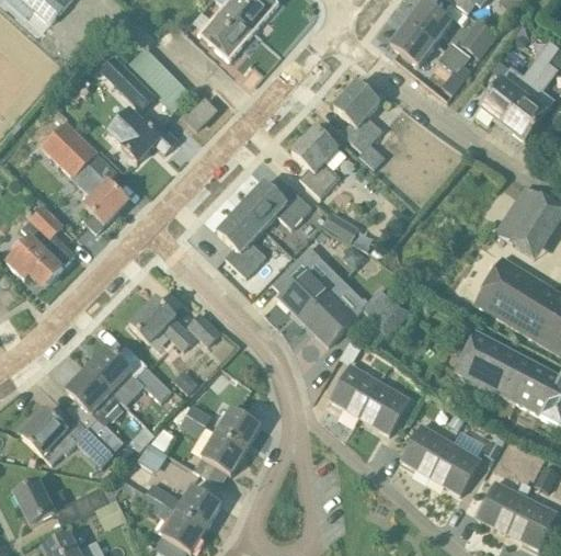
[(25,0),(50,23),(70,0),(25,0)]
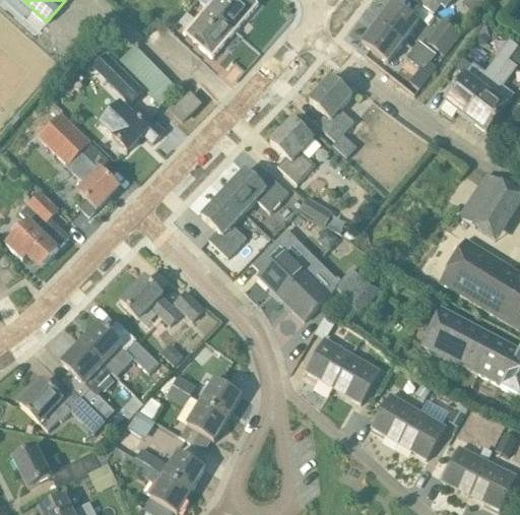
[(259,3),(255,0),(212,0),(207,6),(185,33),(213,57),(259,3)]
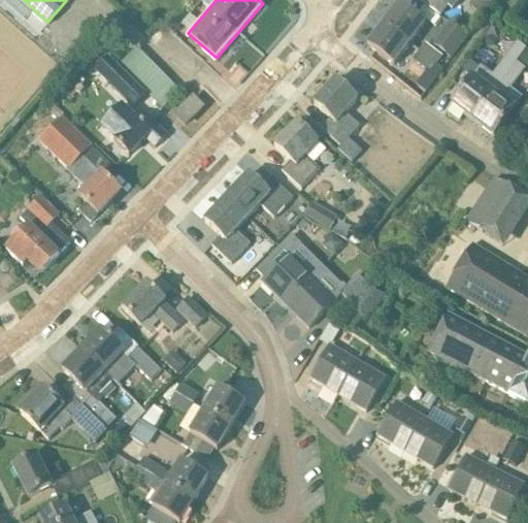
[(421,0),(428,5),(439,13),(448,3),(452,6),(456,0),(421,0)]
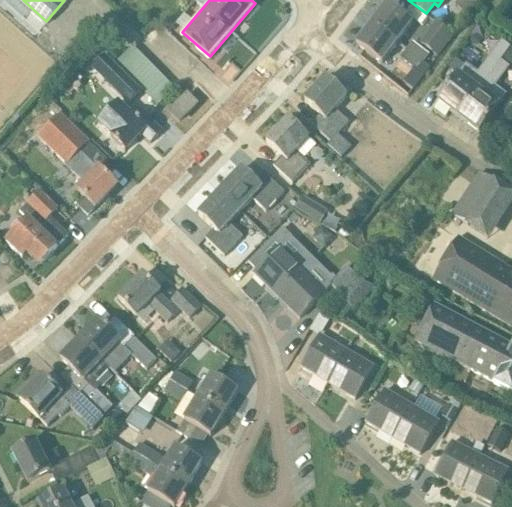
[(372,21),(398,41),(413,20),(388,1),(372,21)]
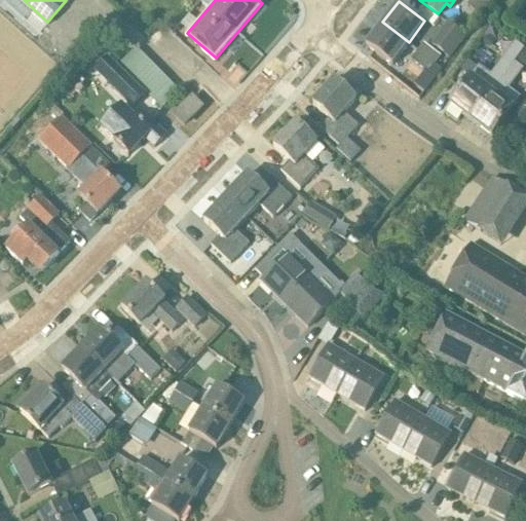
[(409,42),(382,22),(367,43),(392,63),(409,42)]
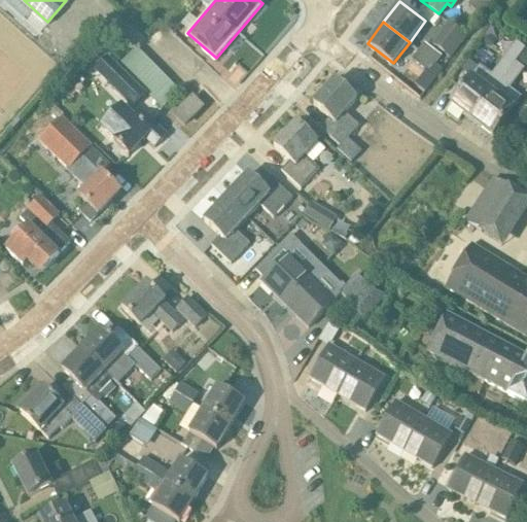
[(450,22),(433,43),(452,57),(467,35),(450,22)]
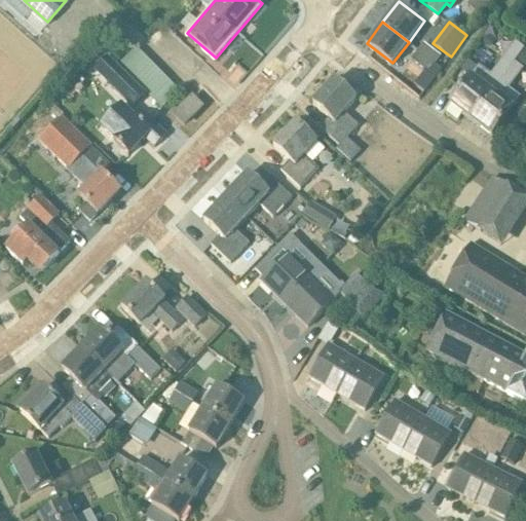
[(451,102),(472,117),(491,90),(499,80),(515,60),(525,45),(518,39),(506,53),(491,74),(479,65),(471,75),(451,102)]
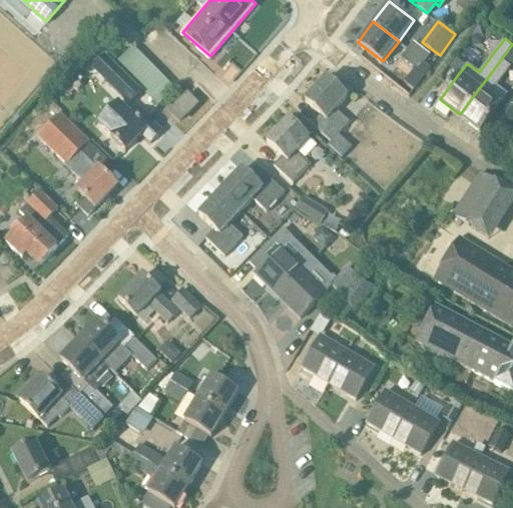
[(414,39),(407,47),(424,60),(430,51),(414,39)]
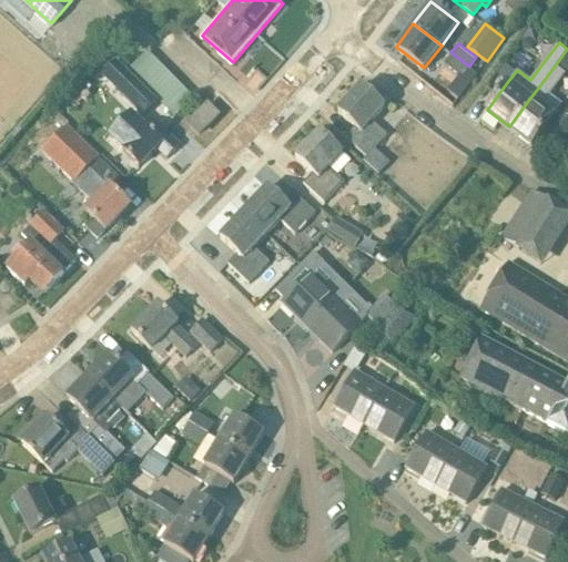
[(129,67),(138,75),(156,58),(148,48),(135,59),(129,67)]
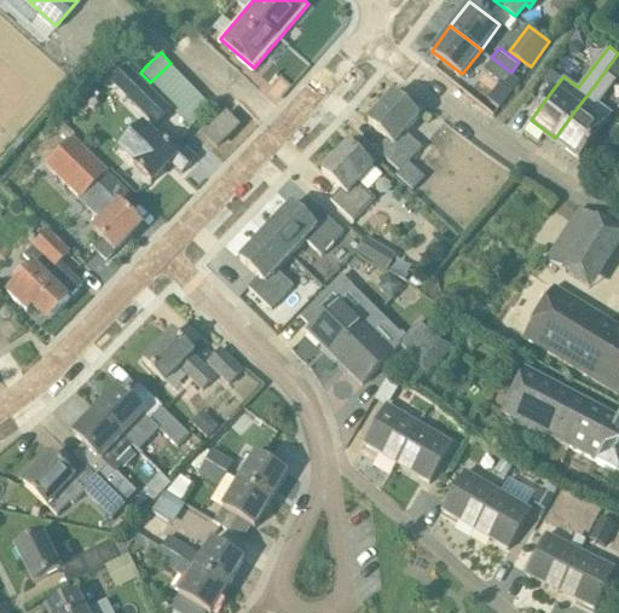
[(578,107),(555,138),(579,156),(602,125),(612,113),(596,102),(615,76),(617,77),(618,73),(618,53),(606,70),(588,94),(578,107)]
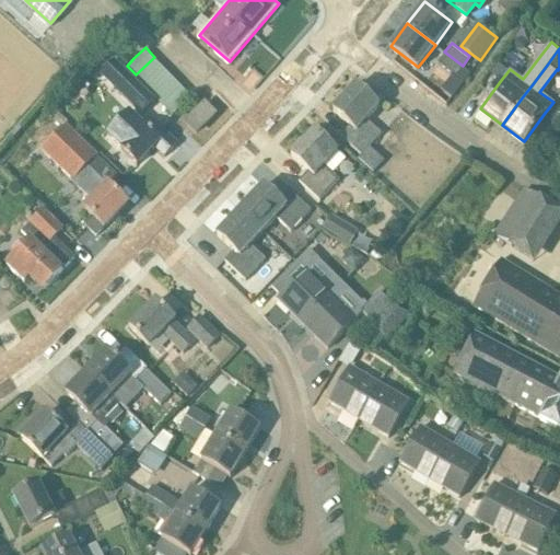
[(444,51),(438,60),(456,73),(463,66),(444,51)]
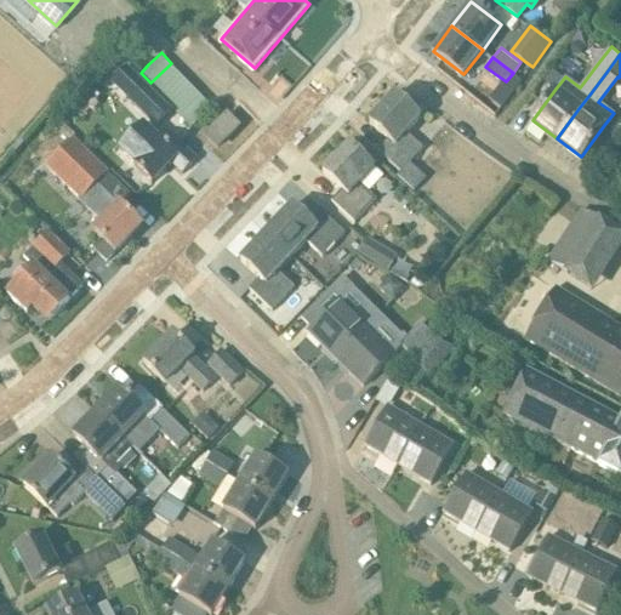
[(151,83),(161,94),(182,73),(171,63),(151,83)]
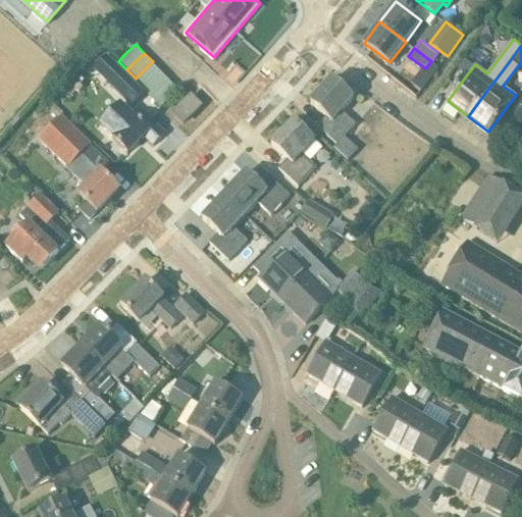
[(136,79),(144,87),(161,70),(153,61),(136,79)]
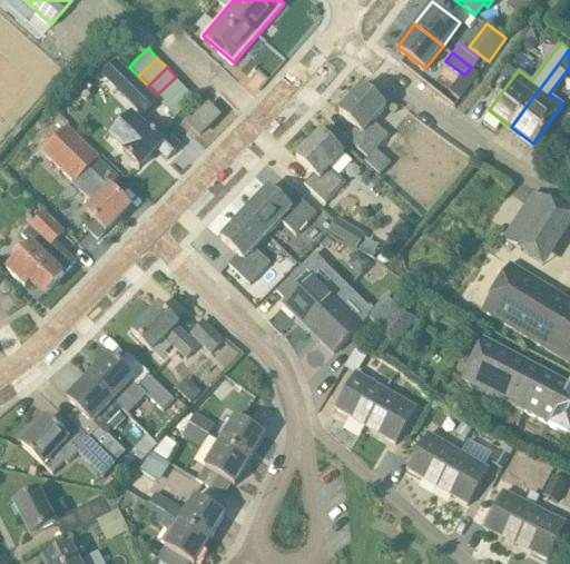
[(130,75),(118,87),(143,112),(155,100),(130,75)]
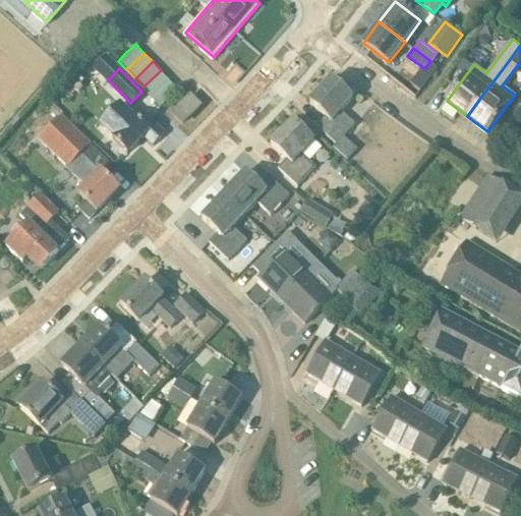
[(143,87),(152,96),(170,78),(161,70),(143,87)]
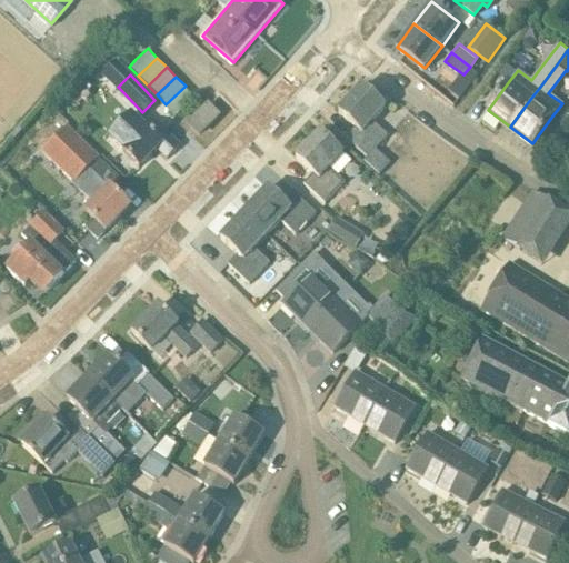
[(361,82),(338,108),(356,123),(346,134),(367,153),(375,146),(388,131),(372,118),(385,103),(361,82)]
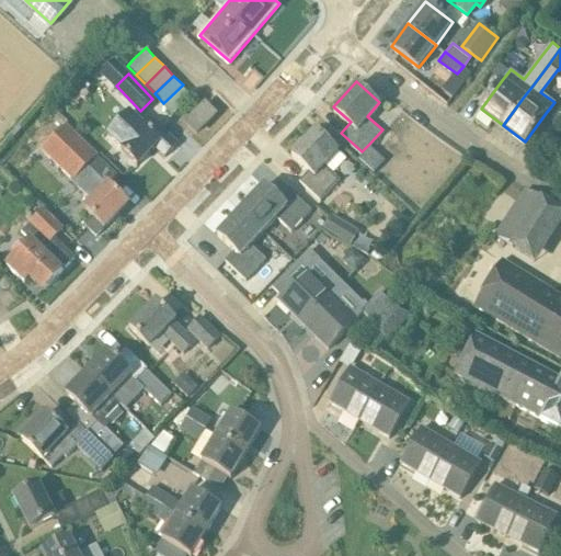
[(163,103),(172,113),(192,94),(183,84),(163,103)]
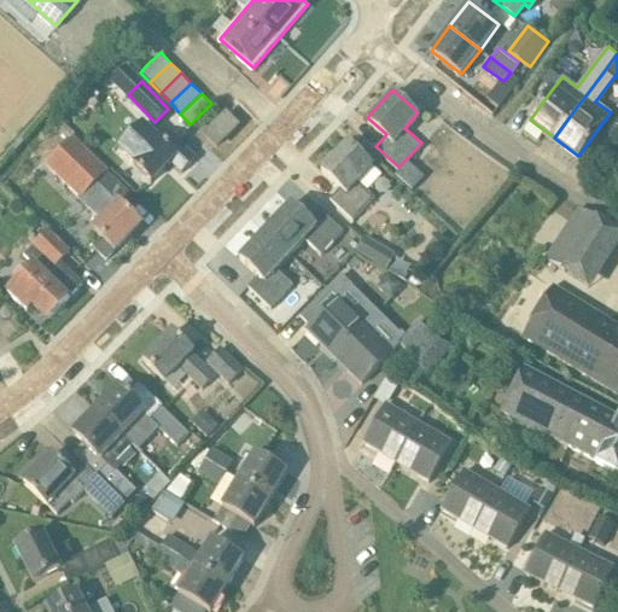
[(240,123),(226,109),(203,132),(217,146),(240,123)]
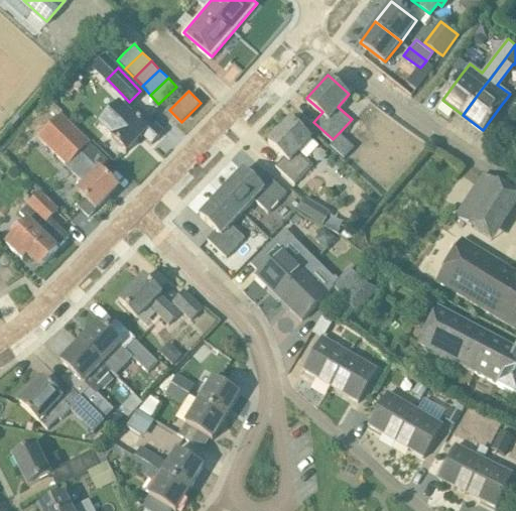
[(132,113),(119,100),(100,120),(112,133),(111,134),(127,149),(143,132),(152,141),(163,130),(140,107),(134,113),(133,112),(132,113)]
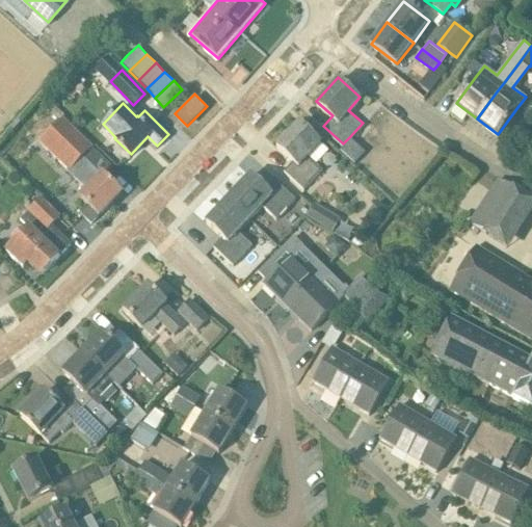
[(531,105),(528,103),(522,110),(530,116),(531,113),(531,105)]
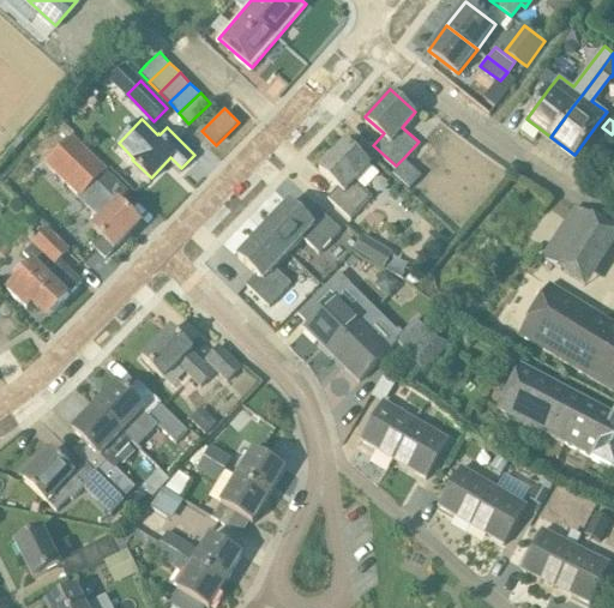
[(107,167),(72,133),(46,161),(79,194),(79,196),(102,217),(94,226),(103,234),(94,244),(106,254),(115,245),(115,246),(142,218),(120,198),(118,200),(96,179),(107,167)]
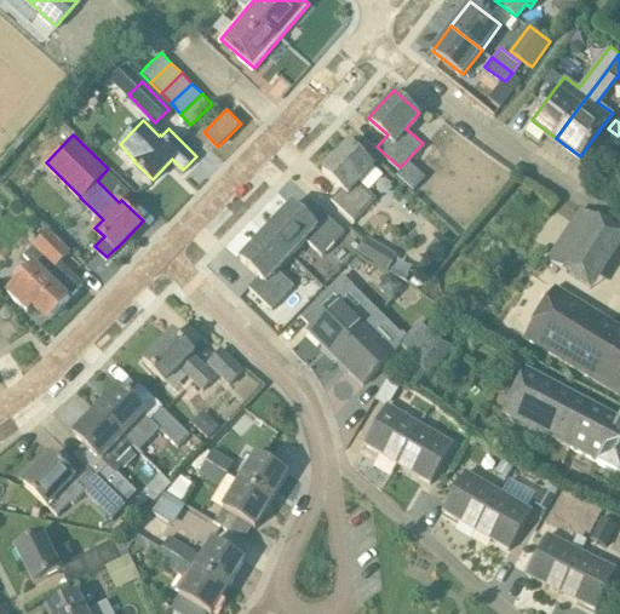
[(384,173),(373,164),(348,139),(322,167),(340,185),(331,196),(354,218),(375,194),(368,188),(384,173)]
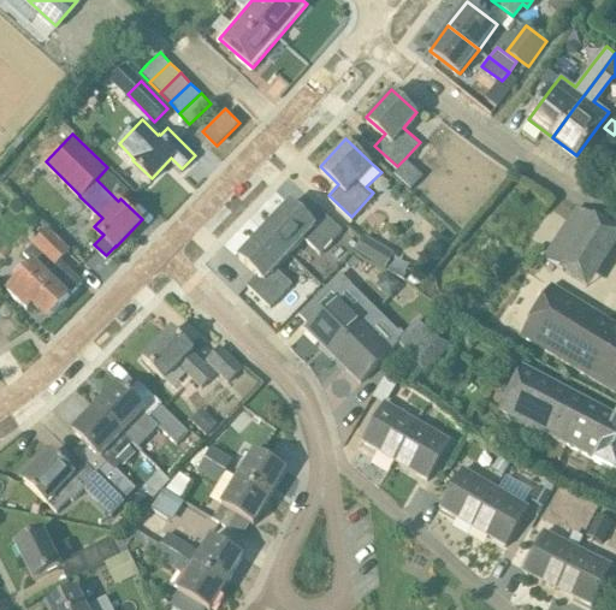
[(394,171),(412,185),(422,173),(406,158),(397,166),(394,171)]
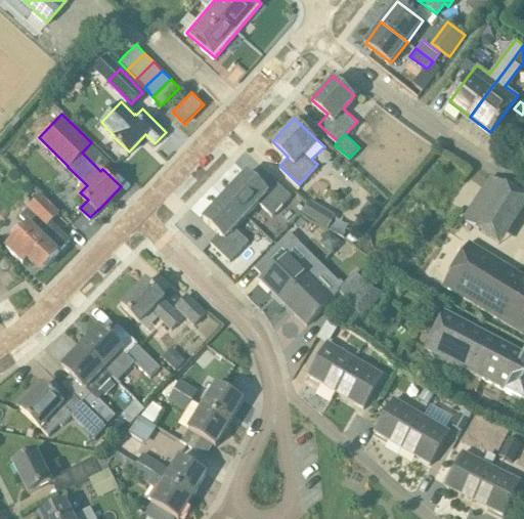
[(247,169),(224,192),(246,214),(258,201),(272,213),(291,192),(271,175),(262,184),(247,169)]
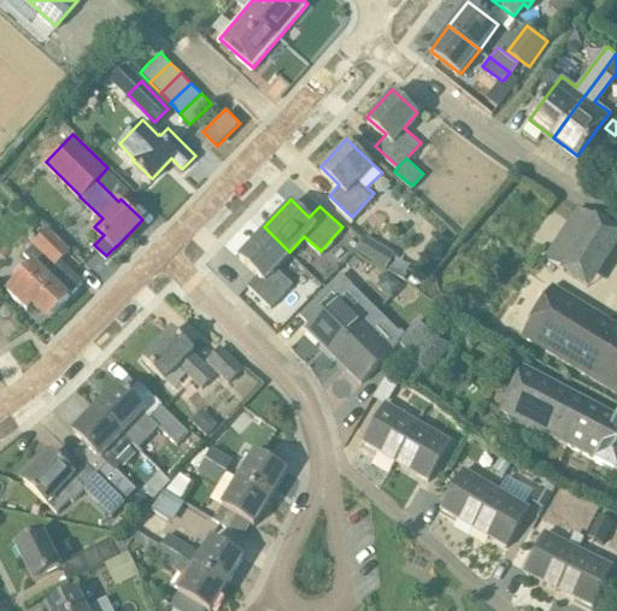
[(616,240),(616,230),(579,205),(545,256),(587,285),(616,240)]
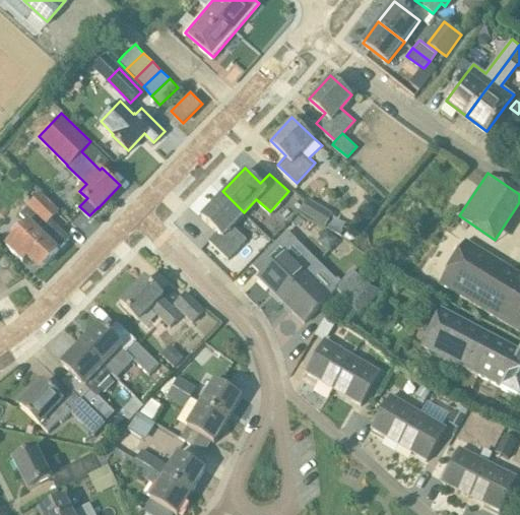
[(59,209),(41,191),(19,212),(28,220),(6,244),(22,260),(29,253),(42,265),(69,237),(50,218),(59,209)]
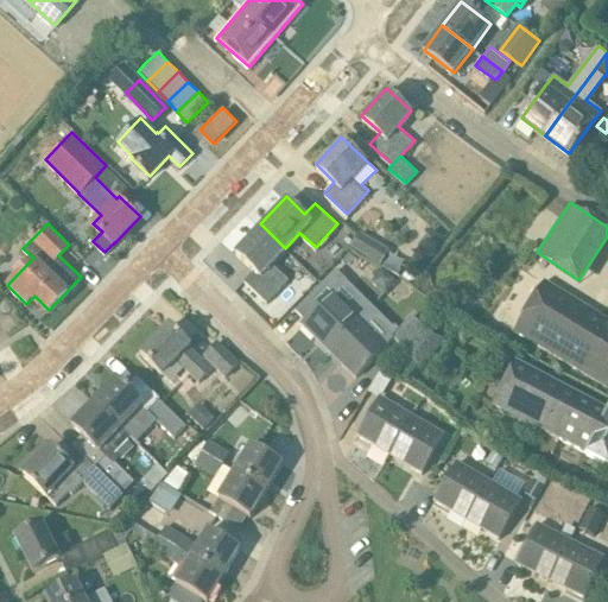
[(285,248),(260,223),(235,251),(254,268),(244,279),(266,301),(287,277),(272,263),(285,248)]
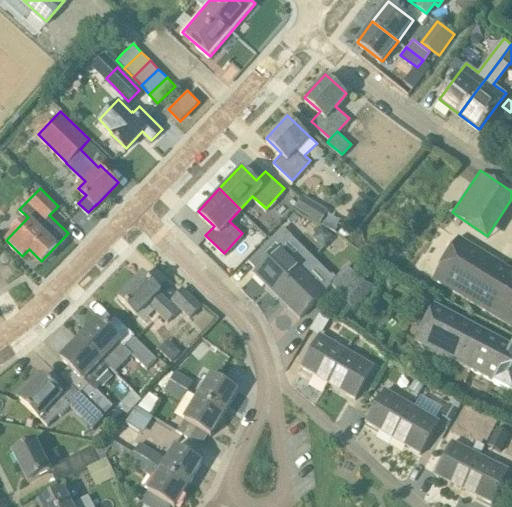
[(372,200),(363,193),(354,203),(364,211),(372,200)]
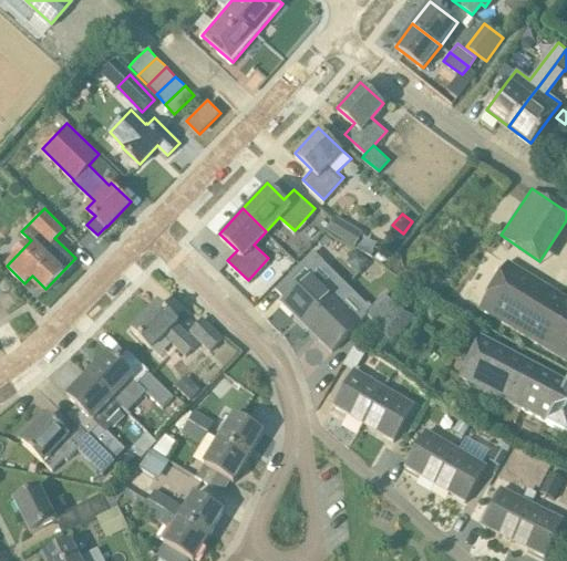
[(362,231),(337,216),(329,229),(354,245),(362,231)]
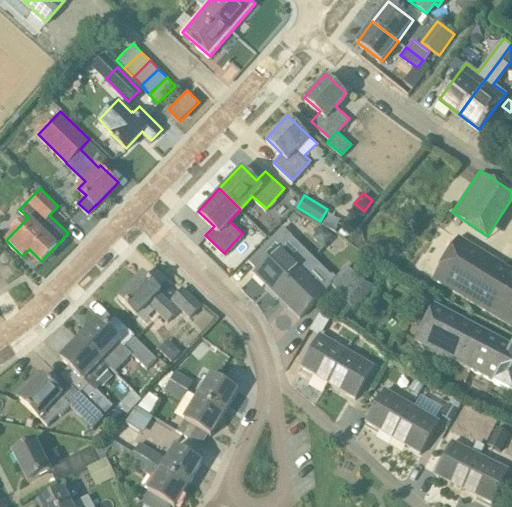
[(254,270),(277,293),(303,266),(282,245),(292,234),(282,225),(265,242),(274,250),(254,270)]
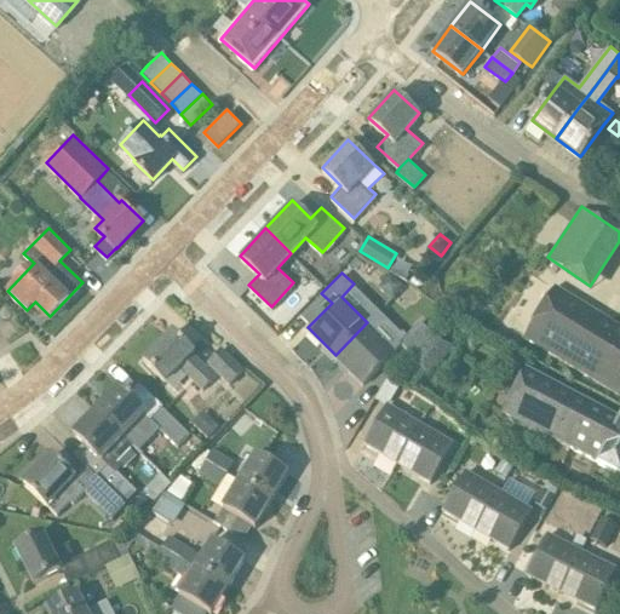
[(382,286),(392,296),(402,283),(390,275),(382,286)]
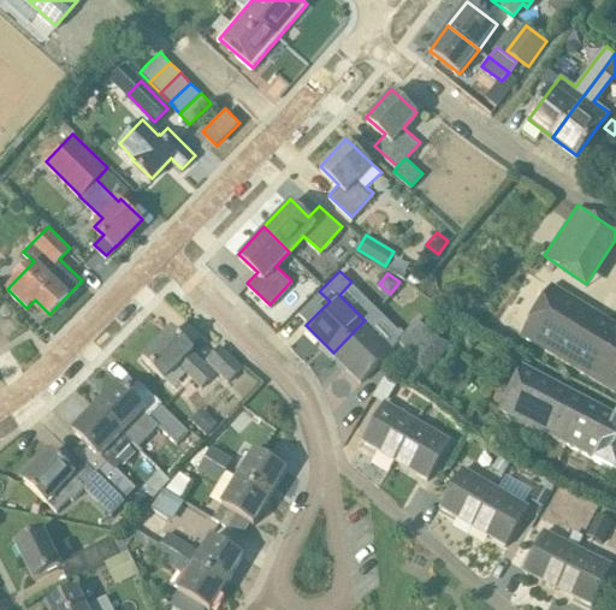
[(615,320),(551,282),(521,331),(615,388),(615,320)]
